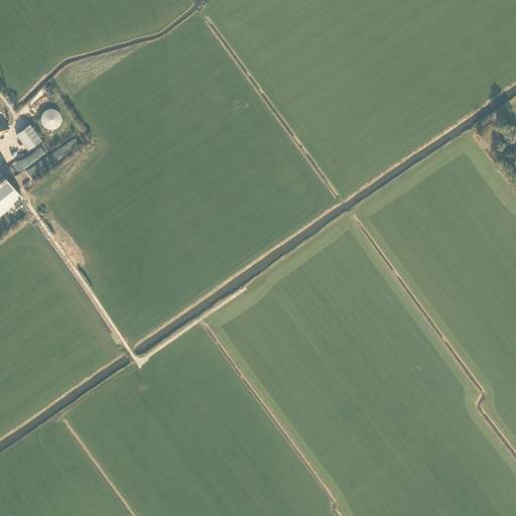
[(53,107),(52,107),(51,107),(50,107),(49,107),(48,107),(48,108),(47,108),(46,108),(45,109),(44,110),(43,111),(42,112),(42,113),(41,113),(41,114),(41,115),(41,116),(40,117),(40,118),(40,119),(41,120),(41,121),(41,122),(42,123),(42,124),(43,125),(44,125),(44,126),(45,127),(46,127),(47,128),(48,128),(49,128),(50,129),(51,129),(52,129),(52,128),(53,128),(54,128),(55,128),(56,127),(57,127),(58,126),(59,125),(60,124),(60,123),(61,123),(61,122),(61,121),(62,120),(62,119),(62,118),(62,117),(62,116),(61,115),(61,114),(61,113),(60,112),(59,111),(59,110),(58,110),(58,109),(57,109),(56,108),(55,108),(54,107),(53,107)]
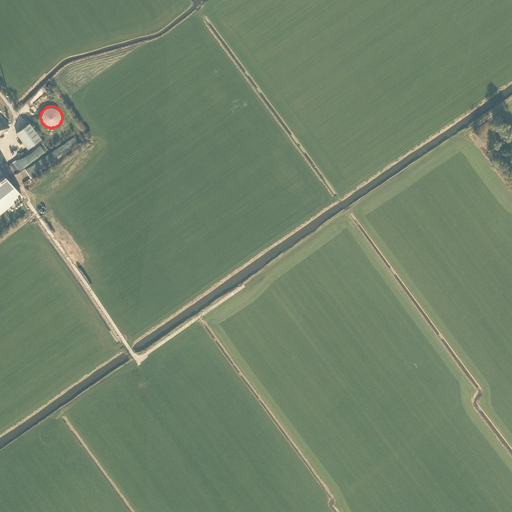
[(0,134),(10,126),(0,113),(0,134)]
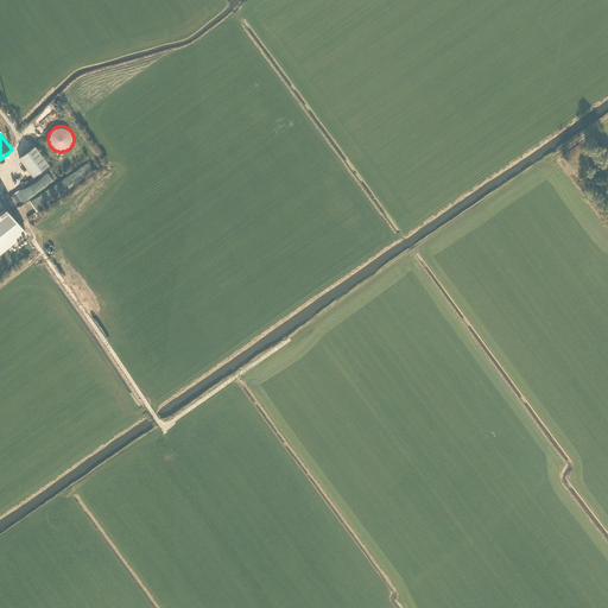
[(50,165),(48,162),(36,146),(19,158),(33,177),(50,165)]
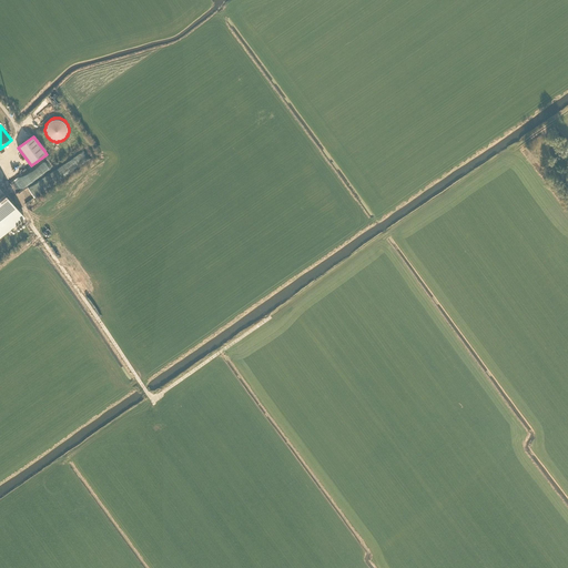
[(28,170),(34,180),(52,169),(46,159),(28,170)]
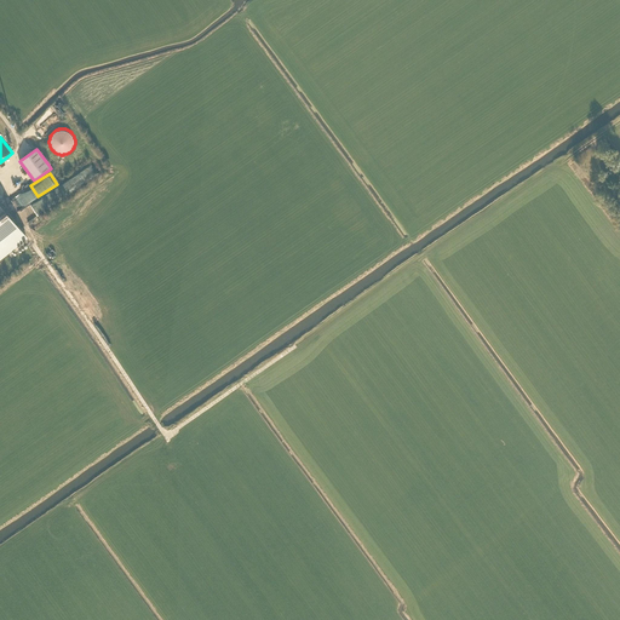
[(0,258),(27,237),(0,202),(0,200),(1,199),(0,196),(0,258)]
